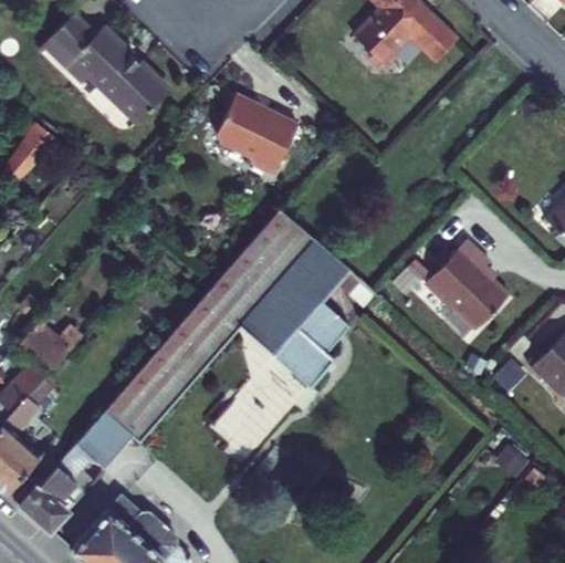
[(418,0),(374,0),(383,8),(356,37),(375,54),(372,58),(379,64),(390,64),(397,56),(395,54),(411,37),(438,61),(459,39),(418,0)]
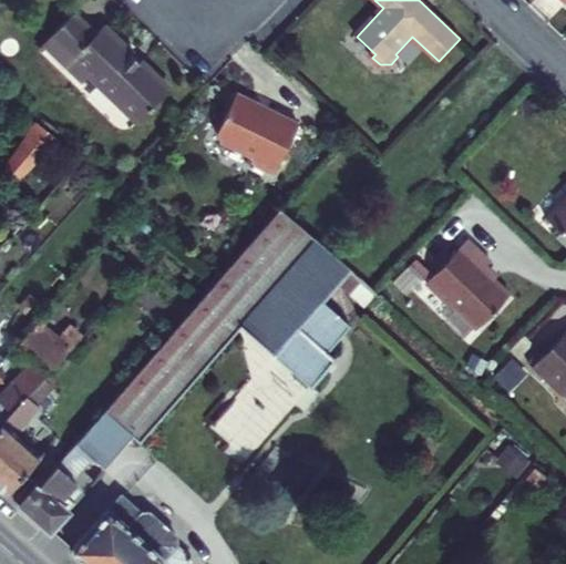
[(98,34),(75,12),(41,48),(44,51),(48,48),(84,82),(91,75),(139,122),(171,89),(143,62),(142,63),(133,55),(134,54),(105,27),(98,34)]
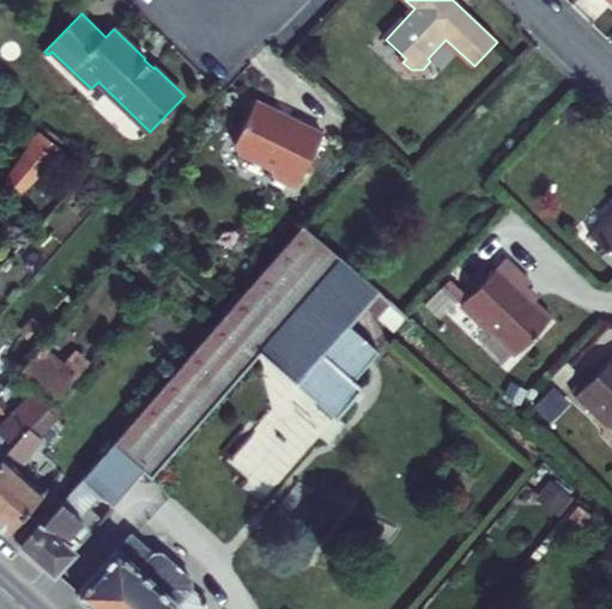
[(325,134),(258,101),(236,142),(240,152),(272,169),(276,177),(297,188),(325,134)]
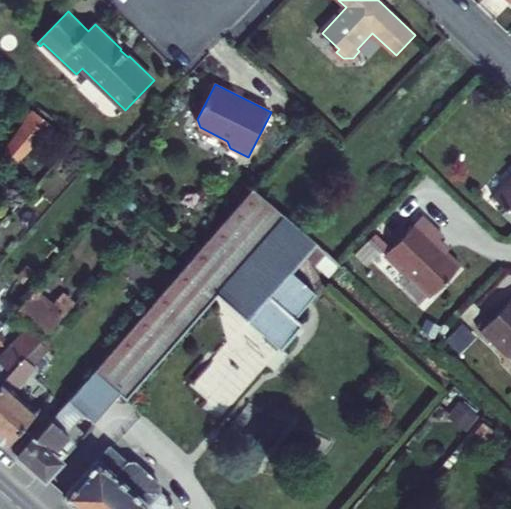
[(14,165),(49,125),(33,111),(5,155),(14,165)]
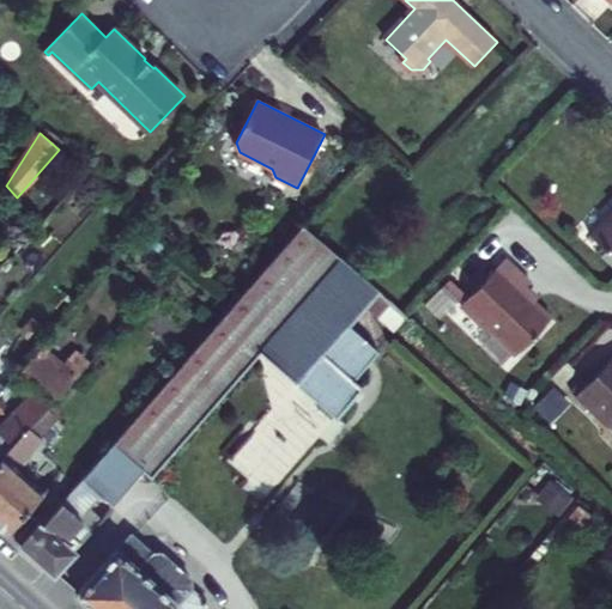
[(611,215),(587,243),(611,266),(611,215)]
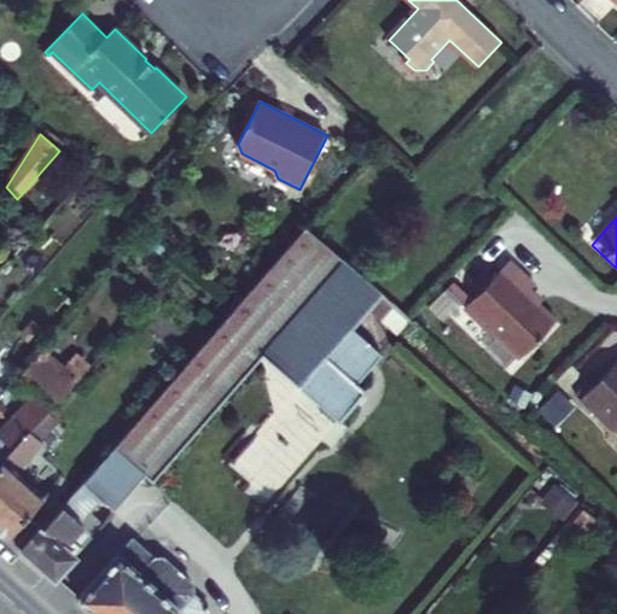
[(395,305),(396,304),(306,227),(240,302),(111,449),(143,475),(185,513),(227,550),(295,473),(302,465),(314,450),(330,432),(339,421),(353,405),(366,417),(386,392),(380,386),(366,374),(373,366),(388,378),(414,346),(400,335),(397,334),(396,335),(391,341),(385,338),(377,348),(382,351),(378,354),(351,329),(362,317),(373,328),(378,323),(395,305)]
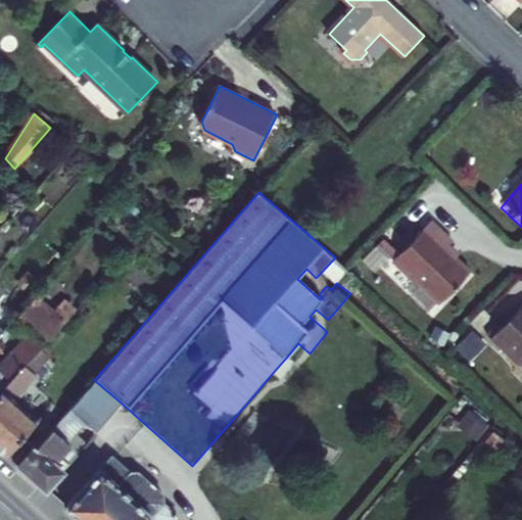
[(420,283),(441,304),(472,273),(457,258),(448,250),(455,242),(433,221),(419,236),(402,252),(394,261),(419,285),(420,283)]
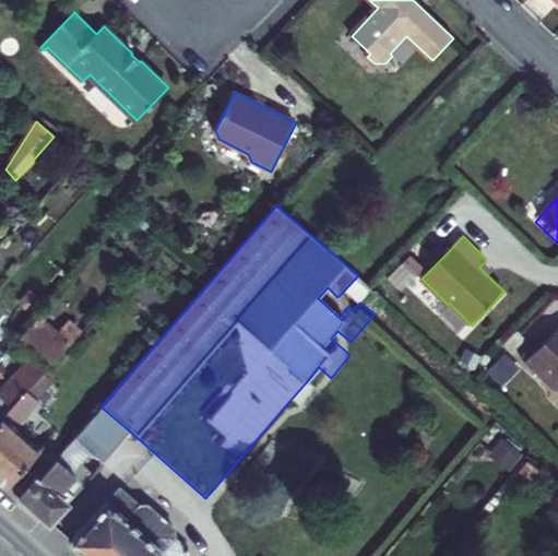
[(427,265),(430,270),(448,252),(443,248),(427,265)]
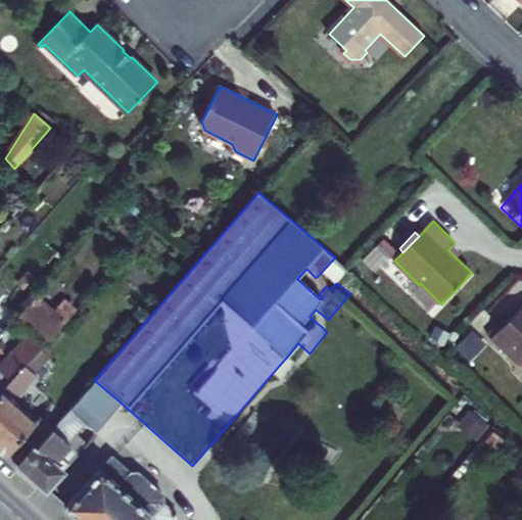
[(348,273),(334,258),(320,274),(335,284),(336,283),(338,284),(341,281),(348,273)]
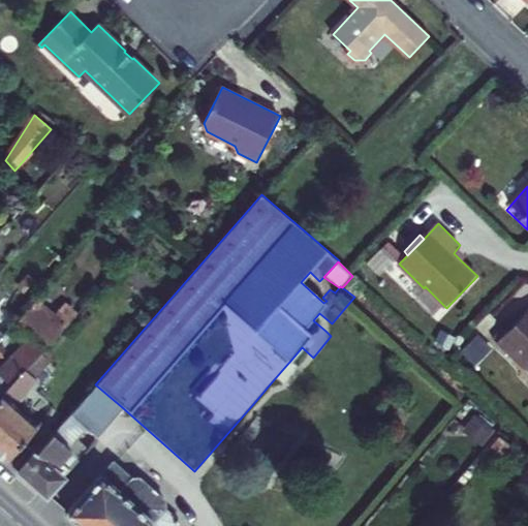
[(0,399),(41,353),(64,328),(65,328),(36,302),(20,321),(19,321),(32,335),(0,370),(0,399)]
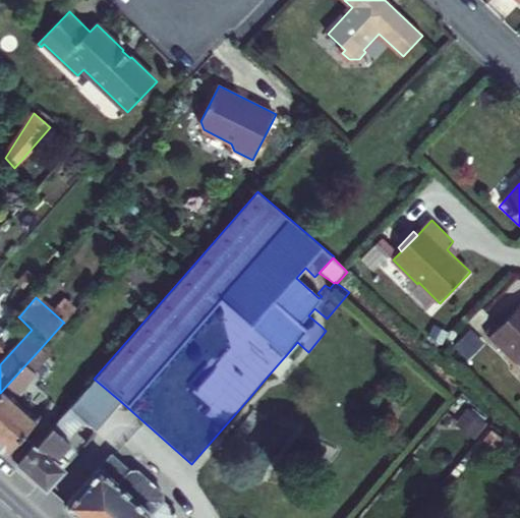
[(519,361),(519,305),(489,337),(517,365),(519,361)]
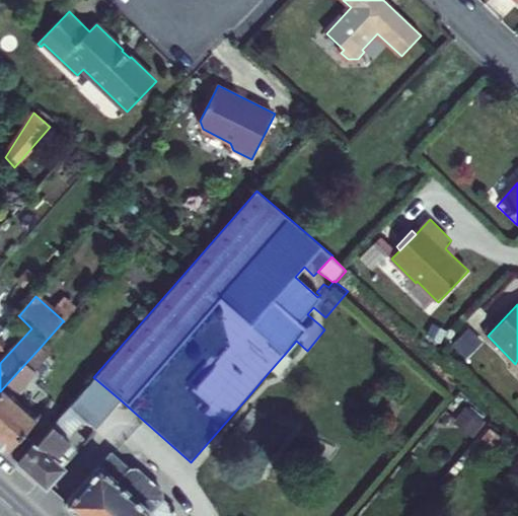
[(0,352),(6,347),(9,342),(1,335),(0,336),(0,352)]
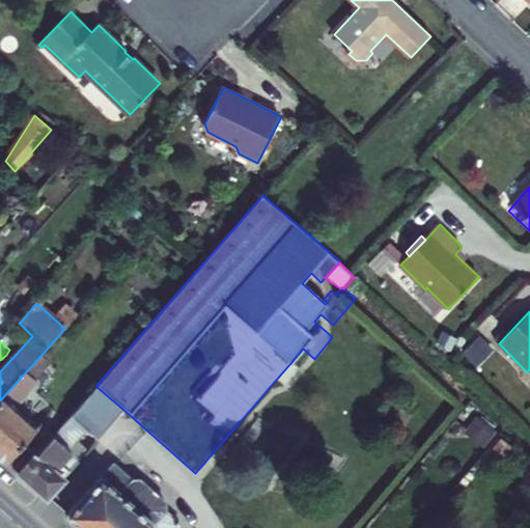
[(314,359),(303,349),(291,362),(303,371),(314,359)]
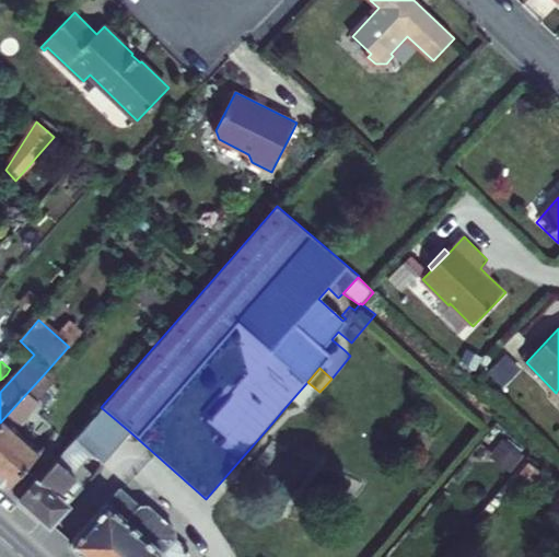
[(44,374),(0,422),(0,482),(18,499),(36,477),(39,479),(56,460),(45,449),(39,453),(18,433),(42,405),(38,403),(54,384),(44,374)]
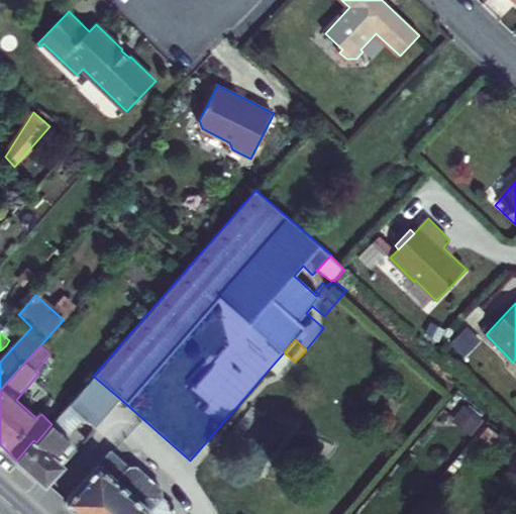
[(273,386),(286,371),(276,362),(263,377),(273,386)]
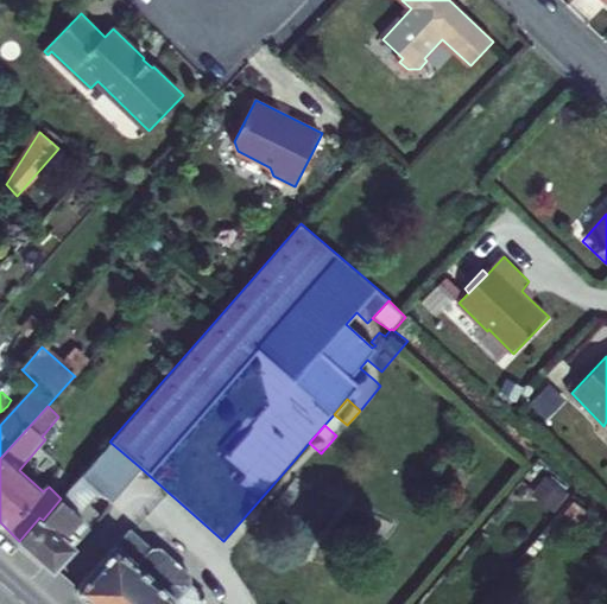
[(140,468),(109,442),(81,476),(109,502),(140,468)]
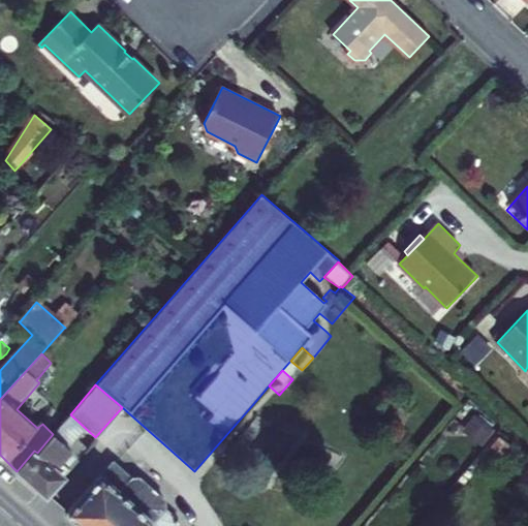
[(257,408),(264,402),(258,398),(252,405),(257,408)]
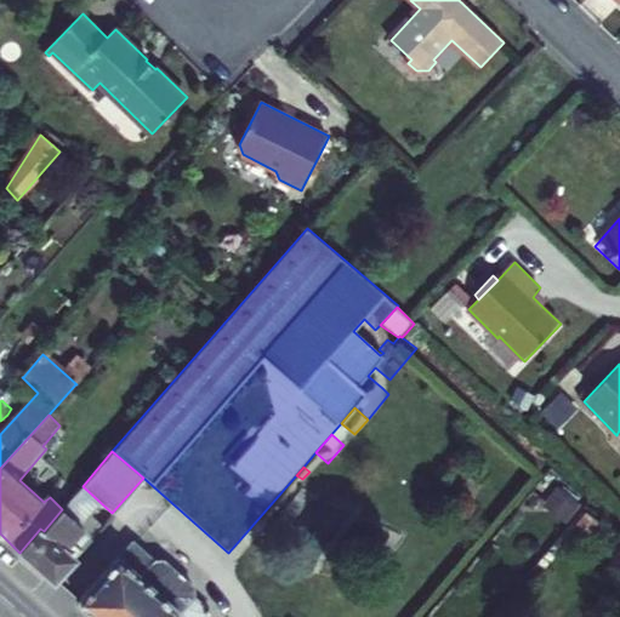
[(545,496),(558,480),(549,470),(534,487),(545,496)]
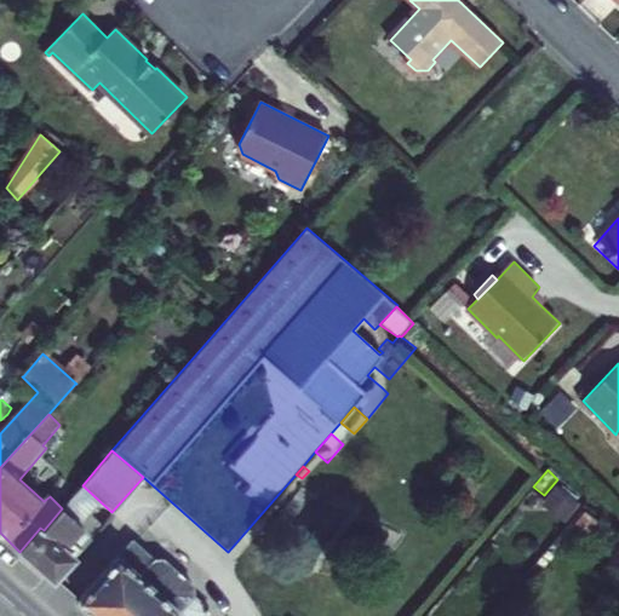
[(40,528),(19,552),(55,581),(74,560),(63,551),(80,531),(92,541),(112,519),(112,512),(82,485),(62,508),(44,530),(40,528)]
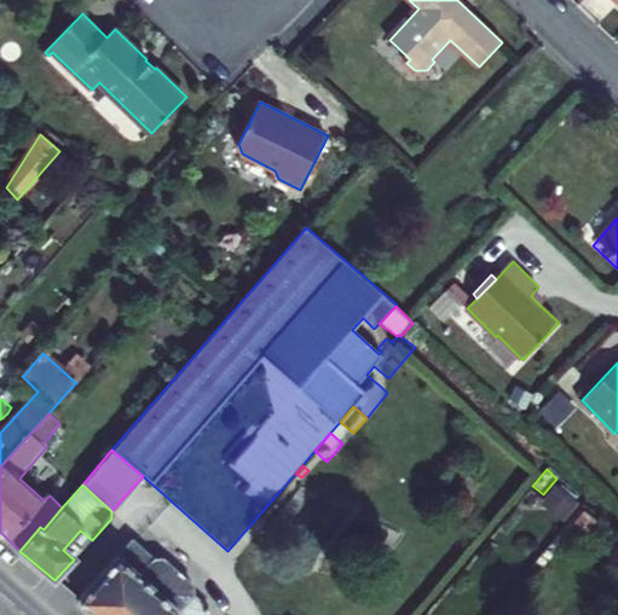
[(131,541),(78,603),(91,614),(211,614),(194,598),(192,589),(162,561),(151,561),(143,552),(131,541)]
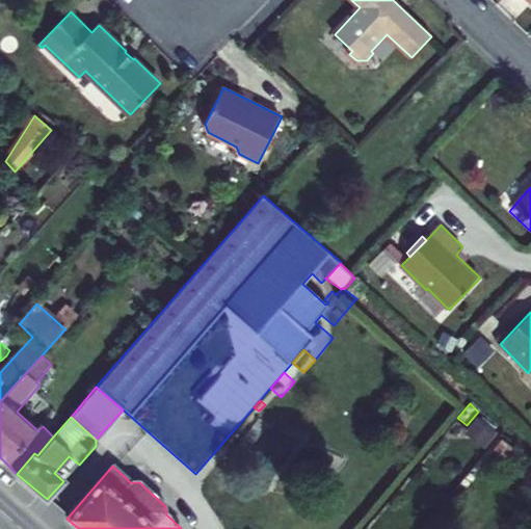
[(268,527),(270,528),(291,528),(273,518),(268,527)]
